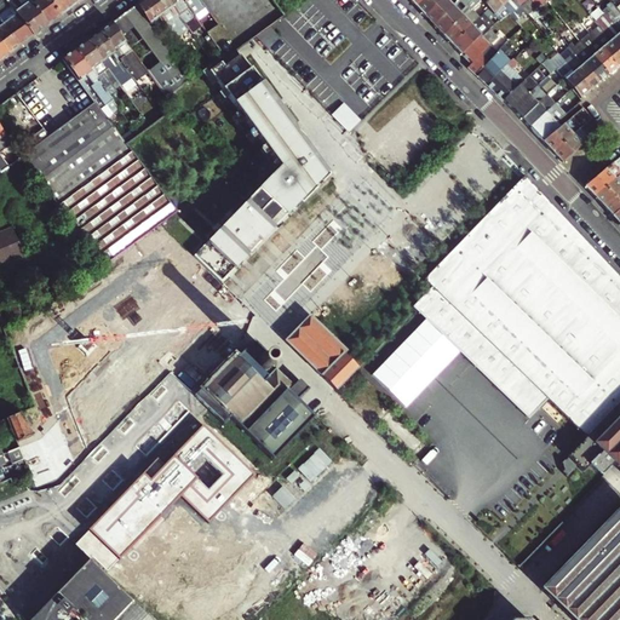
[(33,35),(6,0),(1,0),(4,4),(0,5),(0,16),(21,45),(33,35)]
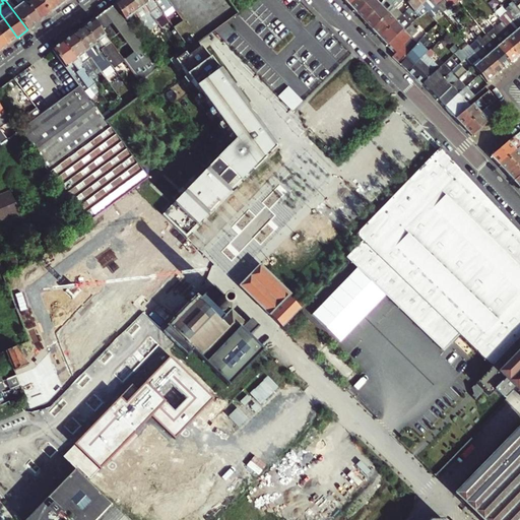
[(40,21),(23,0),(5,0),(27,29),(40,21)]
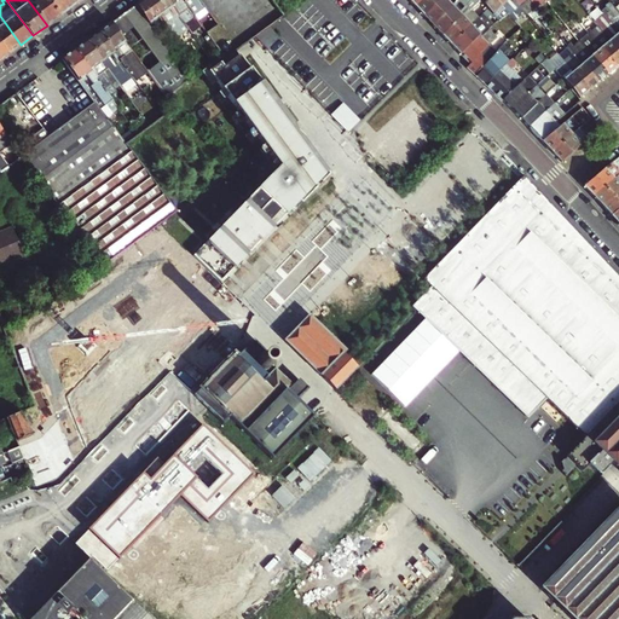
[(59,17),(46,0),(28,0),(47,25),(59,17)]
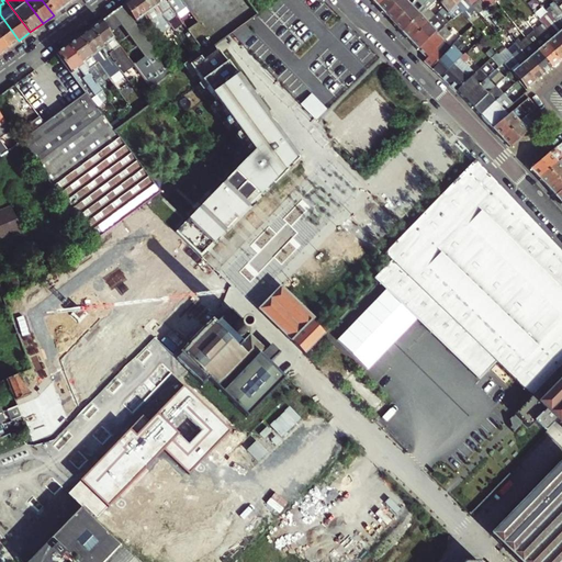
[(42,0),(54,15),(71,1),(70,0),(42,0)]
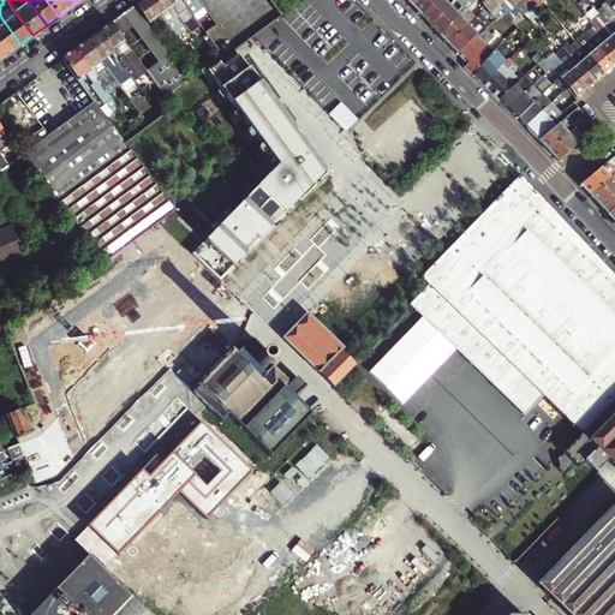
[(174,37),(147,0),(139,0),(133,5),(154,31),(165,48),(175,40),(174,37)]
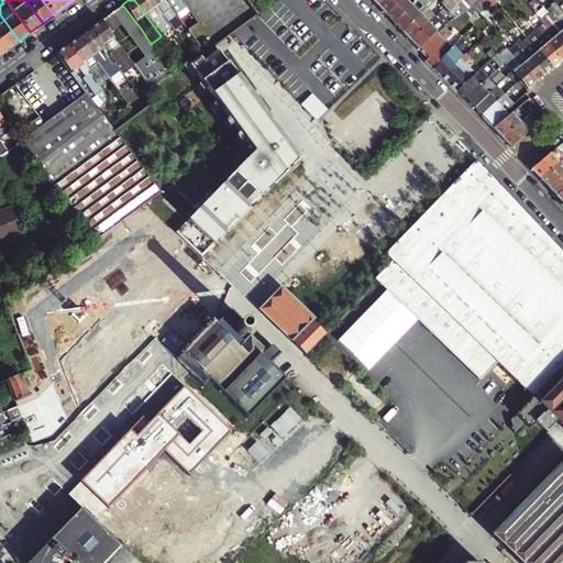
[(150,0),(134,0),(159,34),(161,36),(172,29),(167,23),(150,0)]
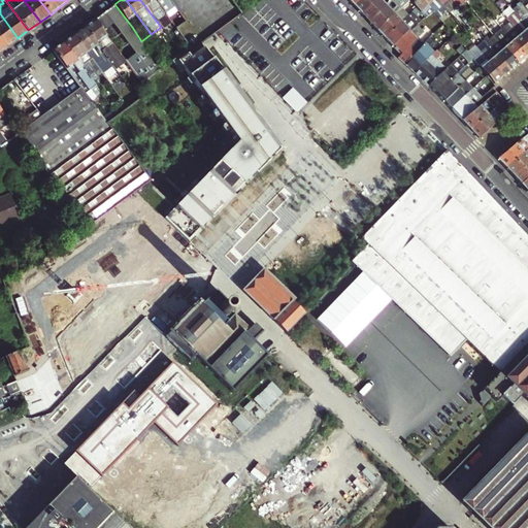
[(166,14),(165,12),(155,0),(140,0),(157,22),(166,14)]
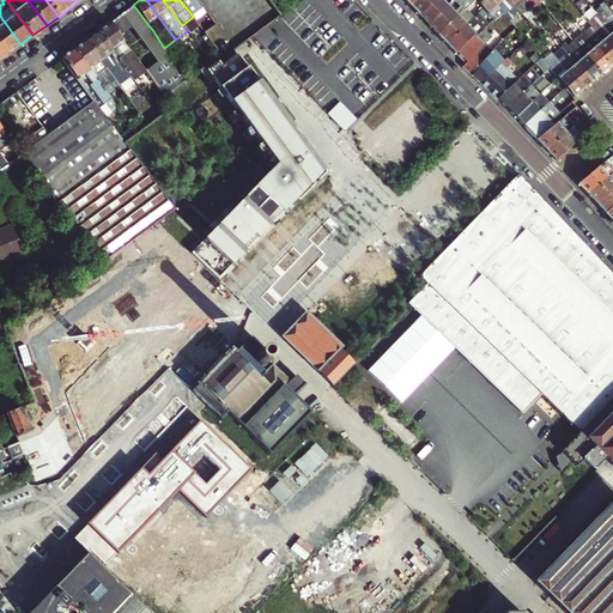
[(204,7),(198,0),(180,0),(192,14),(204,7)]
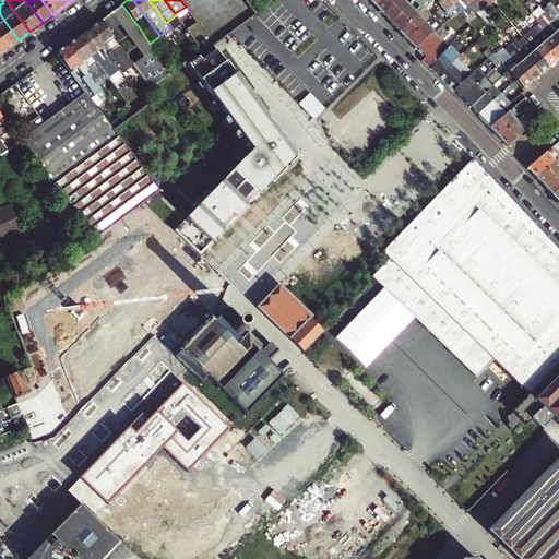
[(381,0),(376,6),(384,15),(400,0),(381,0)]
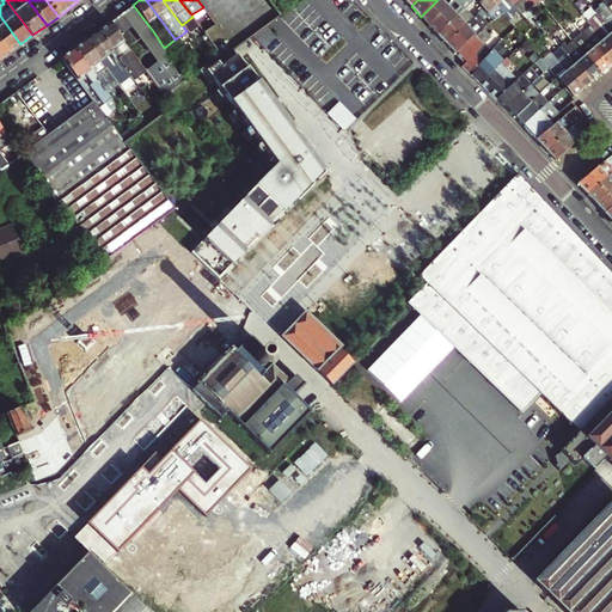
[(432,28),(460,0),(454,0),(448,6),(441,0),(438,0),(421,17),(432,28)]
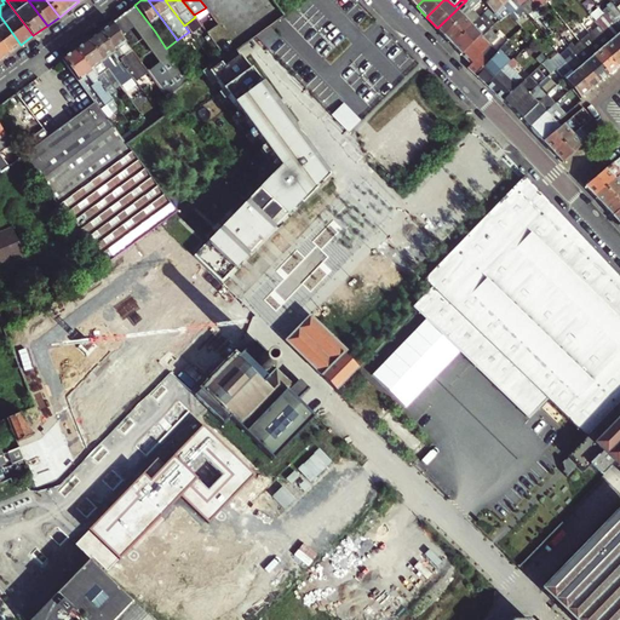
[(466,0),(437,28),(440,30),(443,33),(476,0),(466,0)]
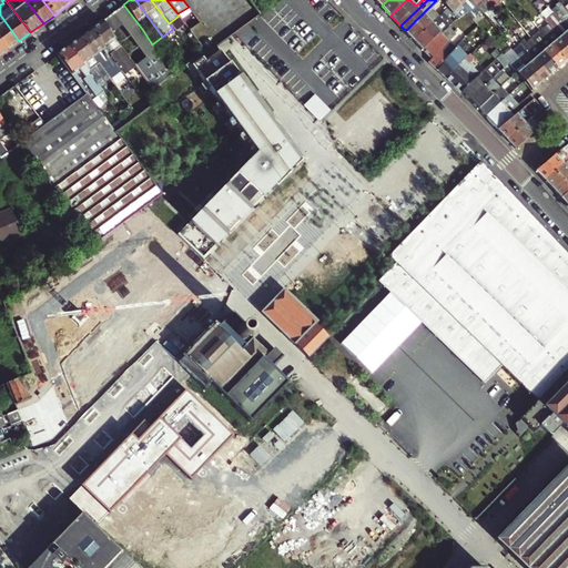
[(437,0),(436,0),(406,30),(408,32),(439,2),(437,0)]
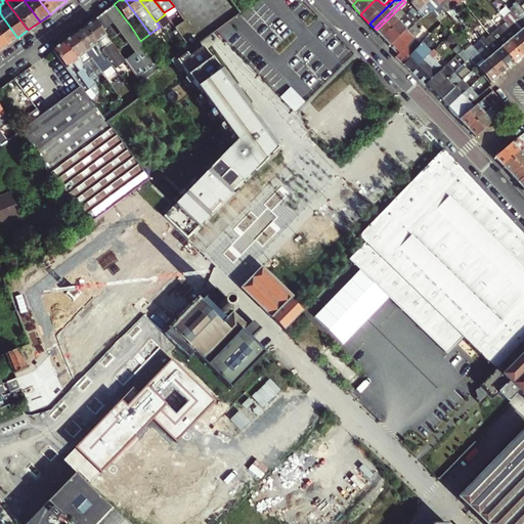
[(403,0),(405,2),(409,6),(412,9),(417,13),(424,20),(432,13),(432,12),(426,5),(420,0),(403,0)]
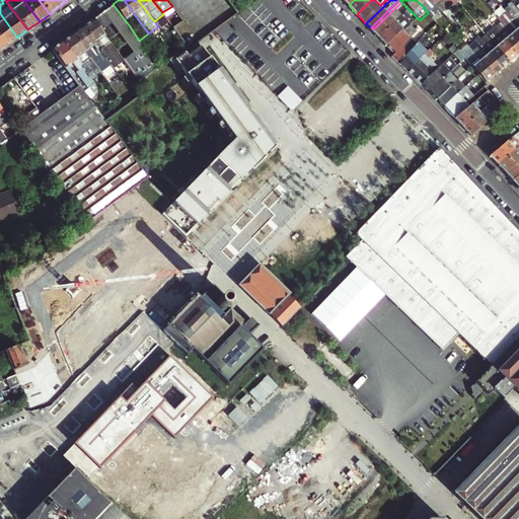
[(430,0),(416,0),(422,5),(428,12),(430,11),(432,9),(436,6),(432,2),(430,0)]
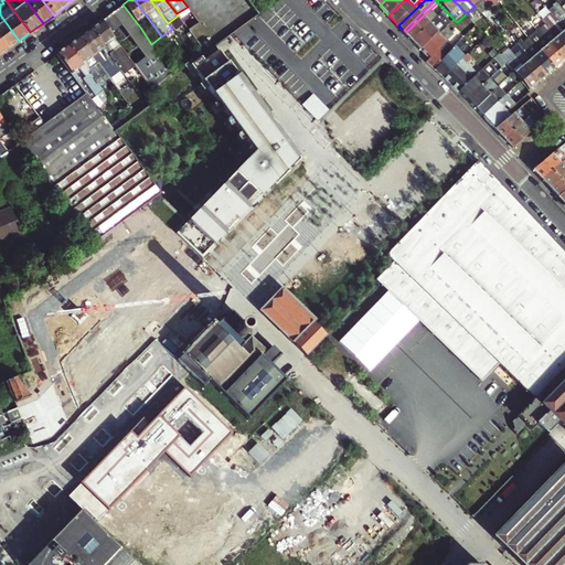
[(413,40),(437,18),(434,14),(441,7),(437,2),(406,32),(413,40)]
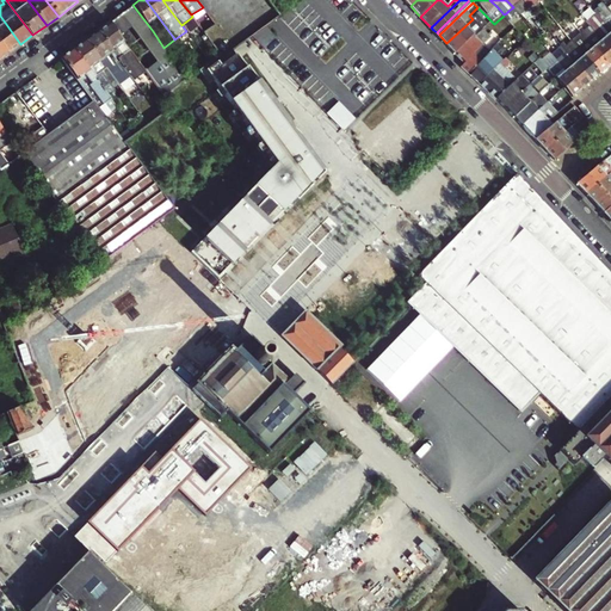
[(606,24),(610,30),(610,16),(609,19),(594,2),(591,6),(606,24)]
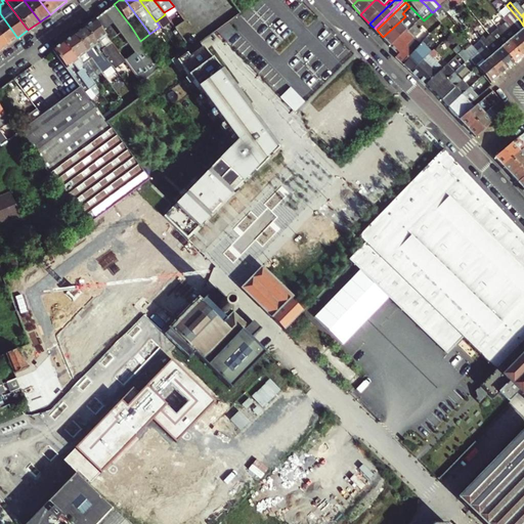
[(161,68),(158,63),(140,41),(131,27),(114,4),(93,19),(102,31),(113,24),(134,53),(124,60),(140,83),(161,68)]
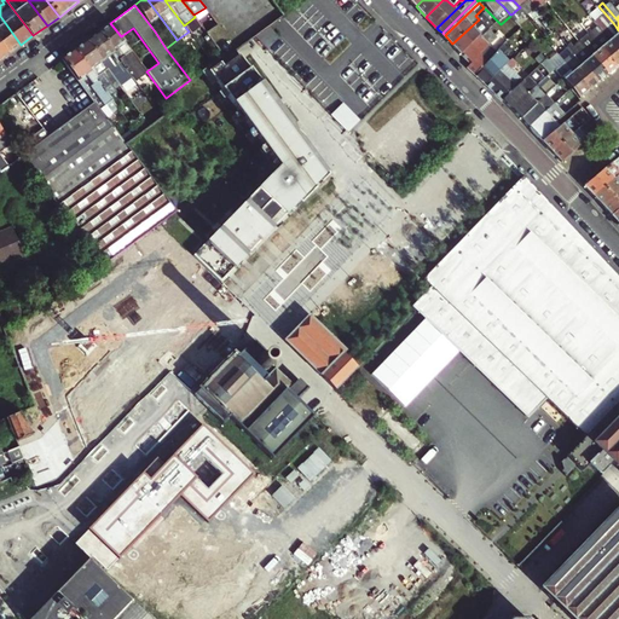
[(487,11),(479,19),(452,44),(462,53),(487,32),(481,27),(492,16),(487,11)]
